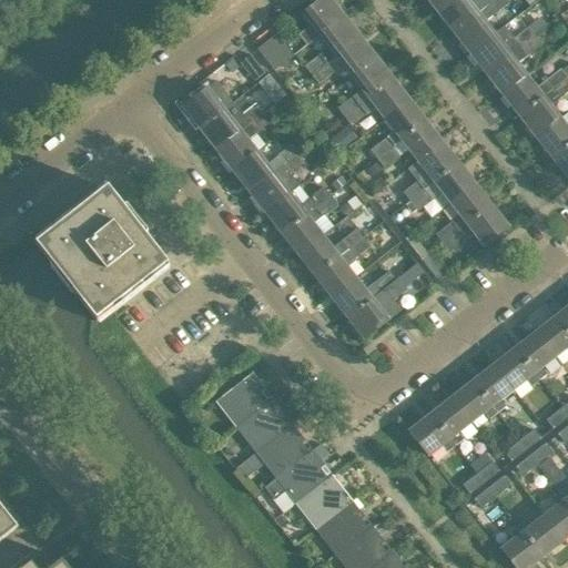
[(321,0),(302,16),(311,27),(298,37),(307,47),(318,37),(344,17),(331,0),(321,0)]
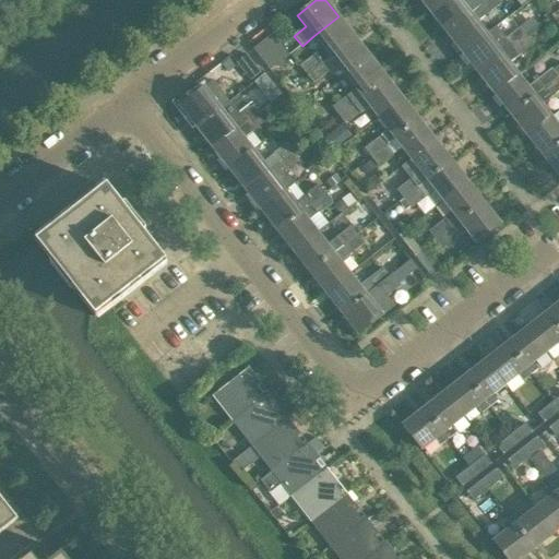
[(418,0),(429,12),(444,0),(418,0)]
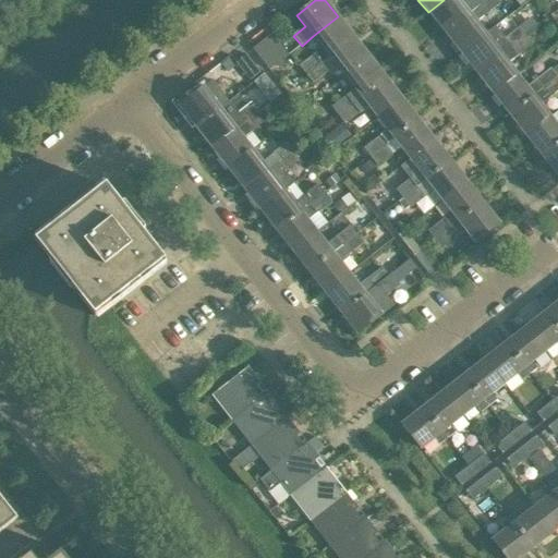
[(468,0),(462,5),(457,0),(444,0),(428,12),(444,33),(469,14),(478,7),(485,0),(468,0)]
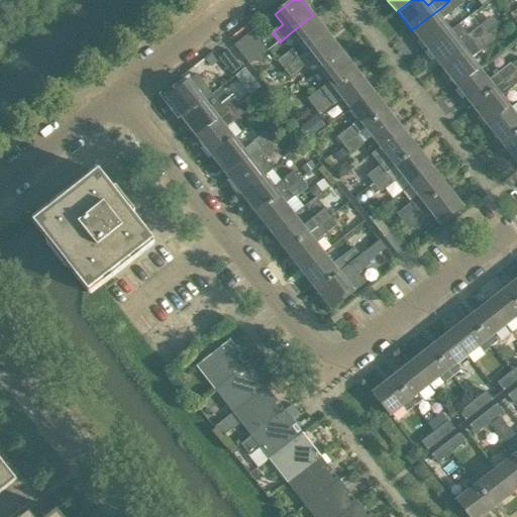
[(458,0),(449,0),(443,6),(434,13),(411,30),(426,49),(449,31),(440,21),(462,4),(460,2),(458,0)]
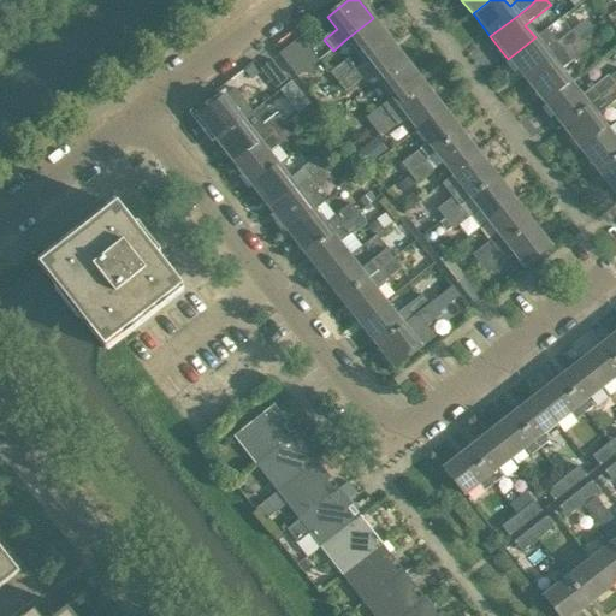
[(391,41),(373,18),(345,40),(355,53),(330,73),(338,82),(354,70),(363,63),(391,41)]
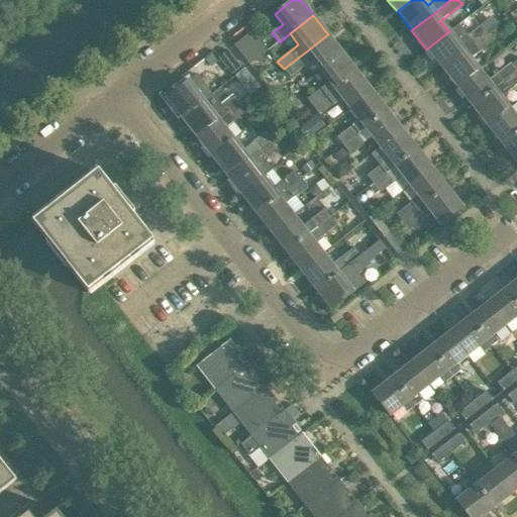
[(426,49),(441,69),(464,50),(486,33),(480,26),(457,42),(449,31),(426,49)]
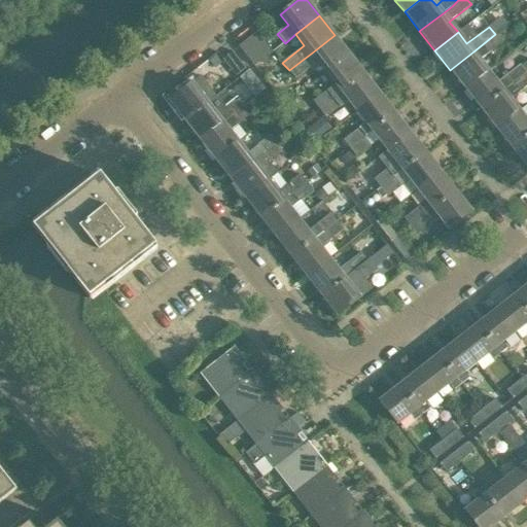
[(495,34),(473,51),(450,70),(465,90),(488,71),(480,60),(502,43),(495,34)]
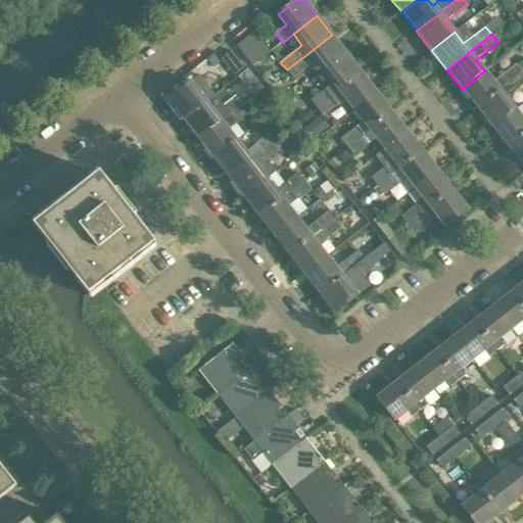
[(250,35),(236,46),(243,54),(257,44),(250,35)]
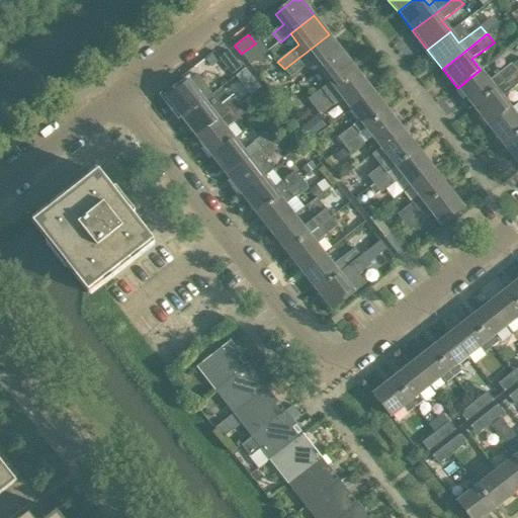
[(306,53),(321,72),(343,54),(329,34),(306,53)]
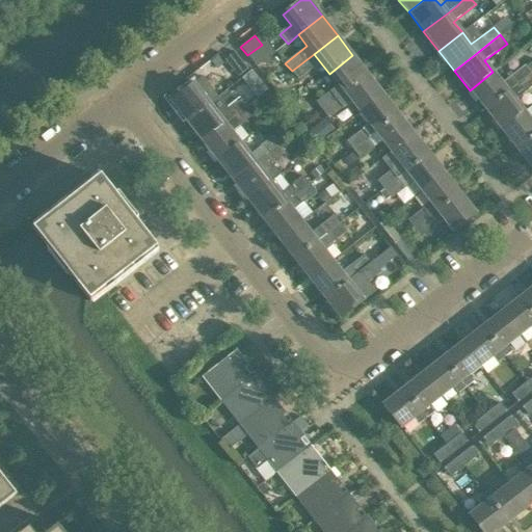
[(410,43),(418,59),(429,55),(423,38),(410,43)]
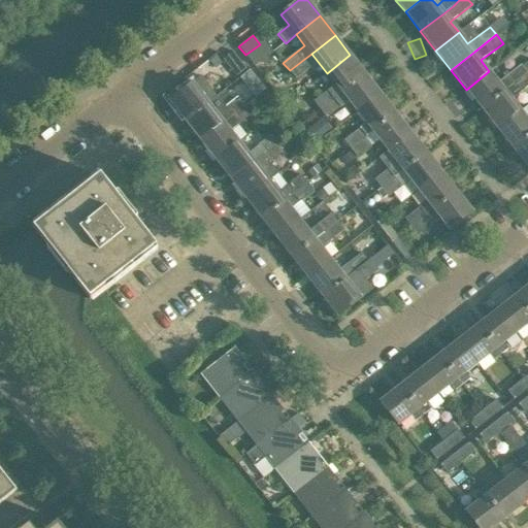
[(232,52),(223,59),(236,76),(246,68),(232,52)]
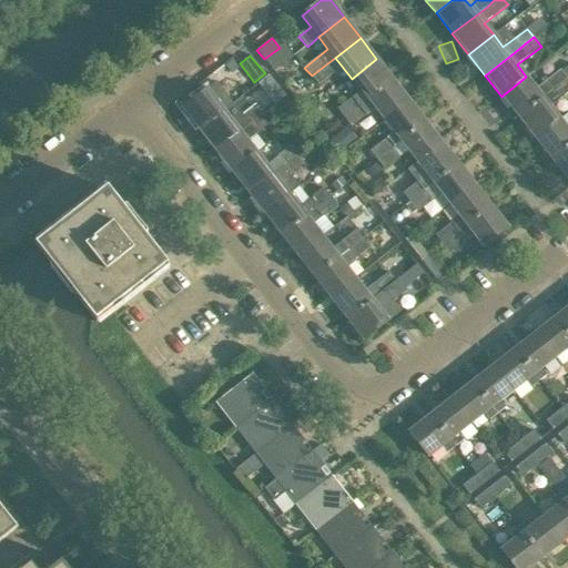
[(393,80),(376,59),(352,79),(361,91),(337,110),(344,118),(367,100),(393,80)]
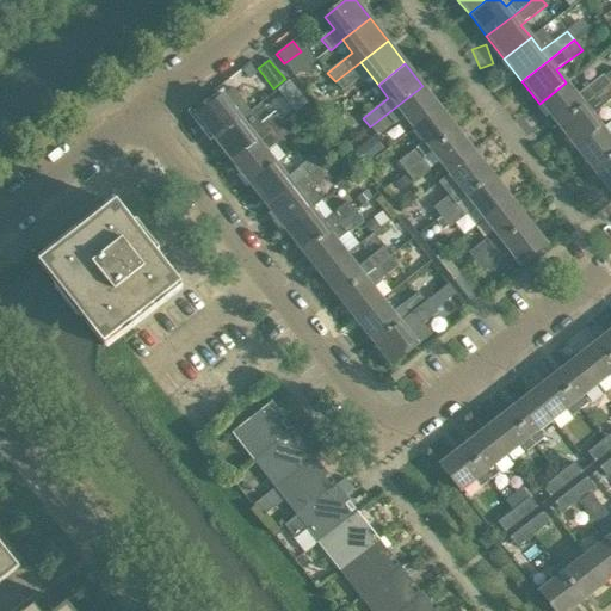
[(351,69),(335,81),(343,91),(358,79),(351,69)]
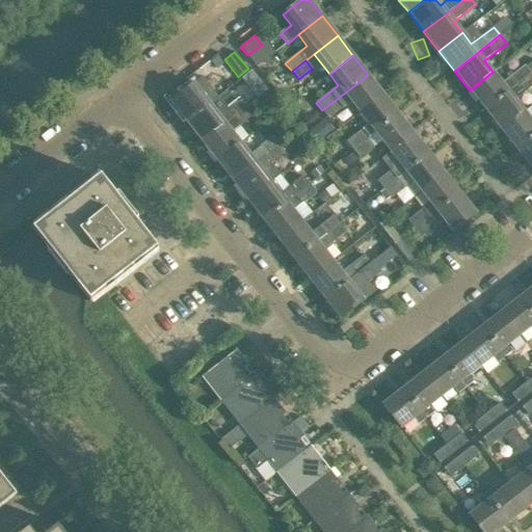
[(508,91),(516,85),(531,74),(530,74),(525,65),(524,65),(502,84),(493,72),(470,90),(485,110),(508,91)]
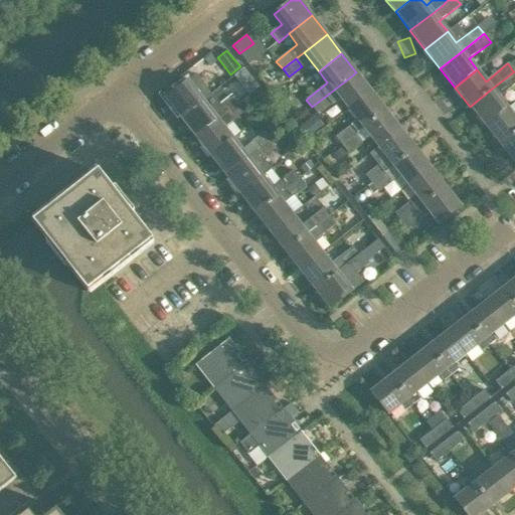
[(514,72),(514,71),(500,82),(492,89),(470,107),(485,126),(507,108),(499,97),(514,83),(514,72)]
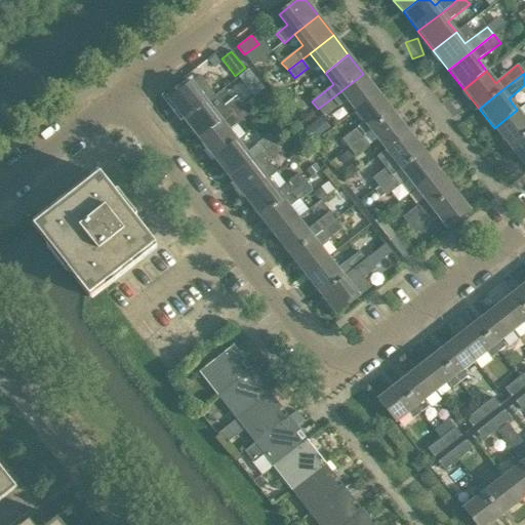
[(363,74),(339,92),(318,109),(324,117),(347,101),(355,112),(378,93),(363,74)]
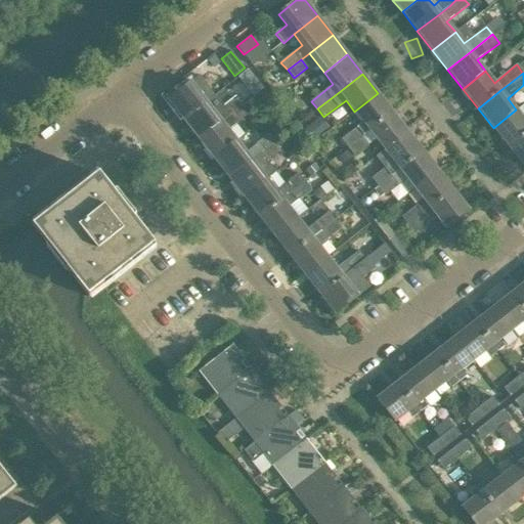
[(169,100),(183,120),(207,101),(207,102),(215,96),(200,76),(191,81),(168,100),(168,101),(169,100)]
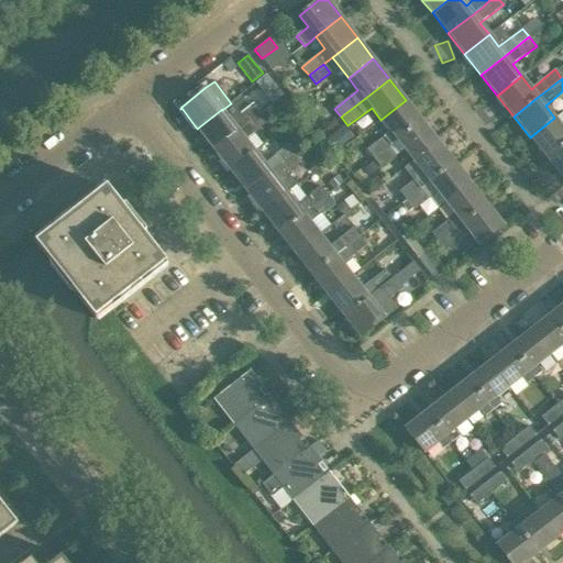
[(406,100),(381,120),(397,141),(422,121),(406,100)]
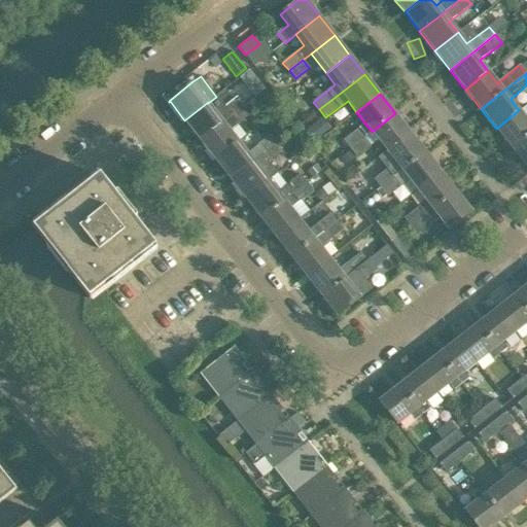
[(208,102),(184,120),(200,140),(223,121),(232,115),(245,105),(239,97),(224,107),(216,97),(208,103),(208,102)]
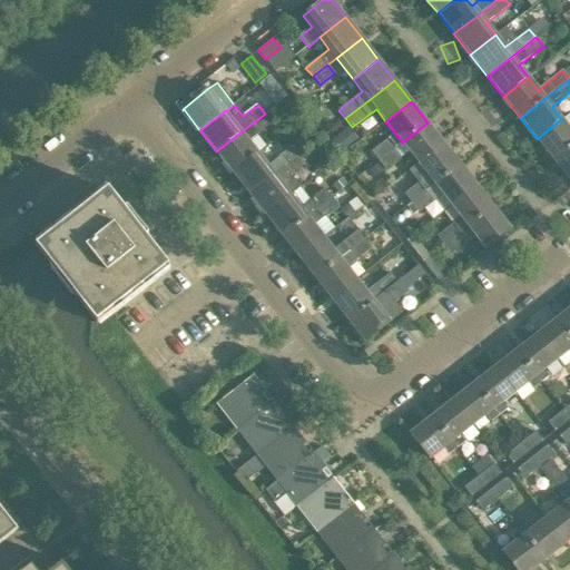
[(242,131),(216,151),(233,173),(258,153),(248,140),(272,121),(265,114),(251,125),(242,131)]
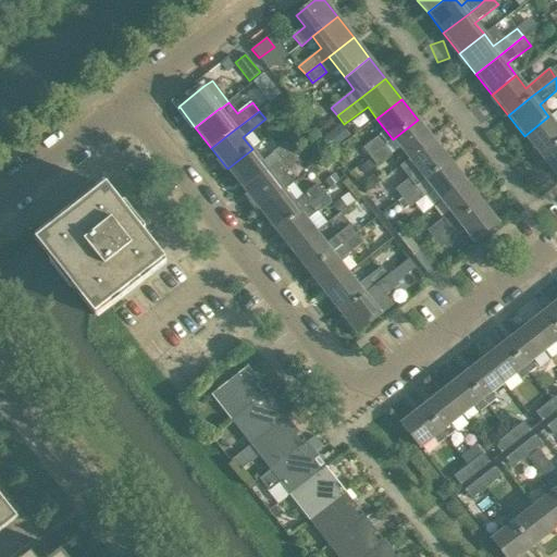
[(556,127),(548,116),(524,136),(540,156),(556,143),(556,127)]
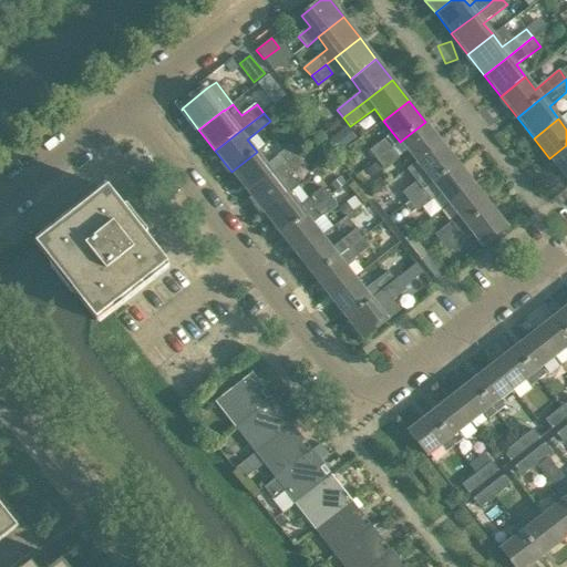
[(441,143),(425,122),(400,142),(416,162),(441,143)]
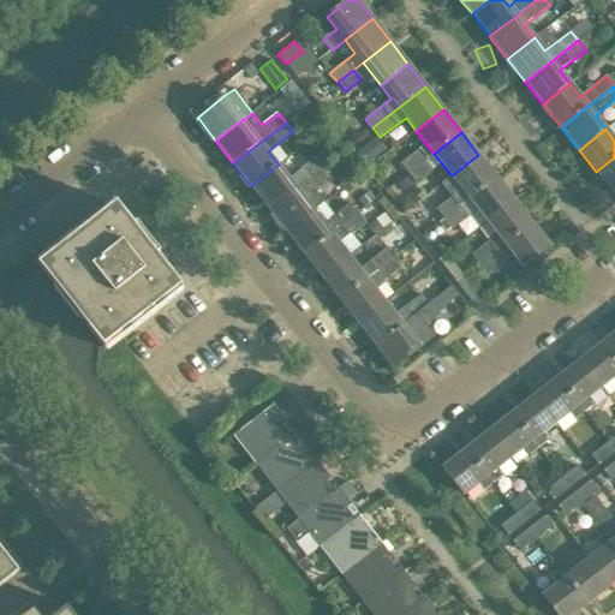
[(363,168),(374,160),(365,149),(354,157),(363,168)]
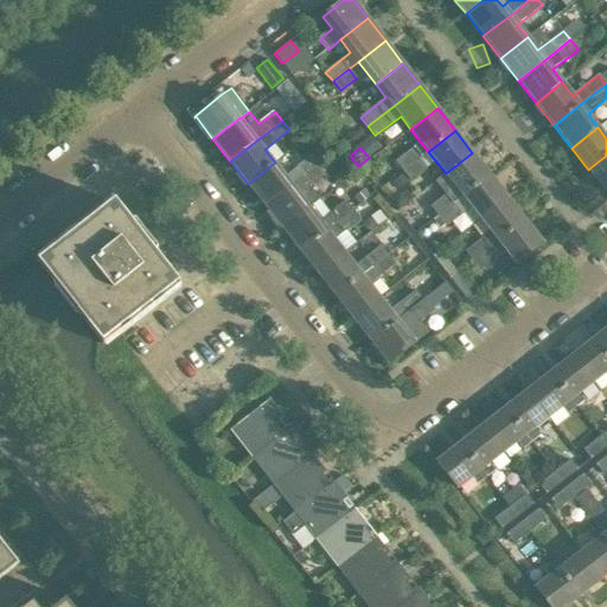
[(395,161),(403,171),(419,158),(411,149),(395,161)]
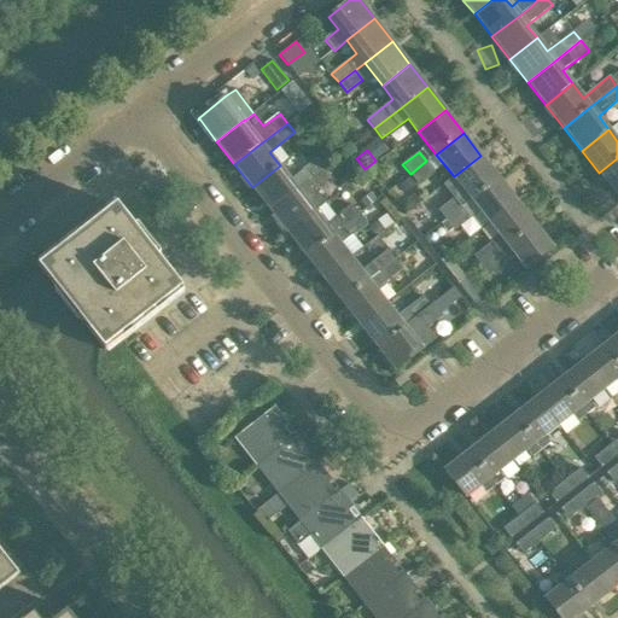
[(318,161),(324,168),(331,163),(325,156),(318,161)]
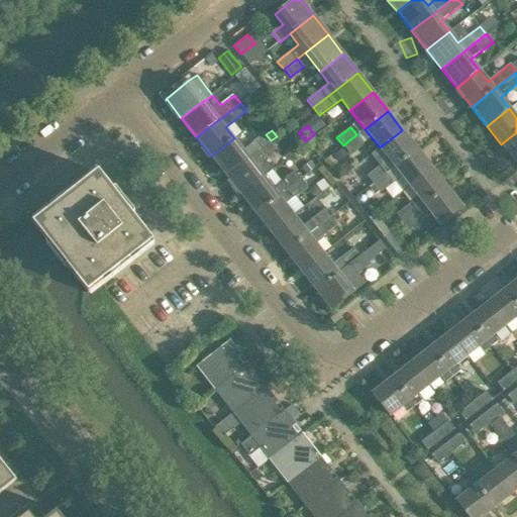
[(402,130),(380,147),(394,167),(417,148),(402,130)]
